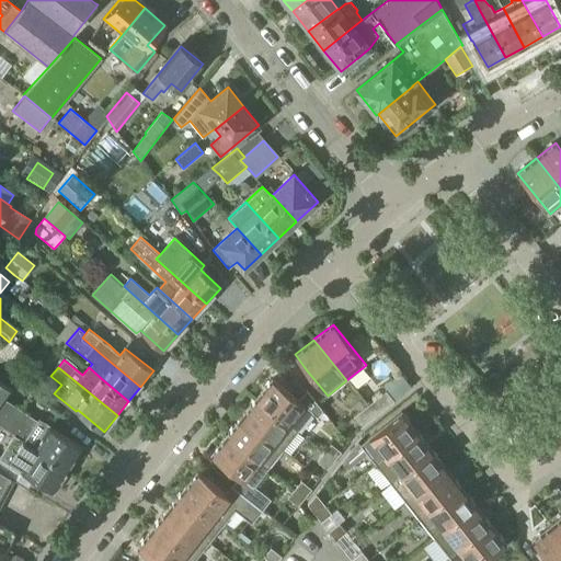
[(0,408),(6,400),(13,389),(0,379),(0,408)]
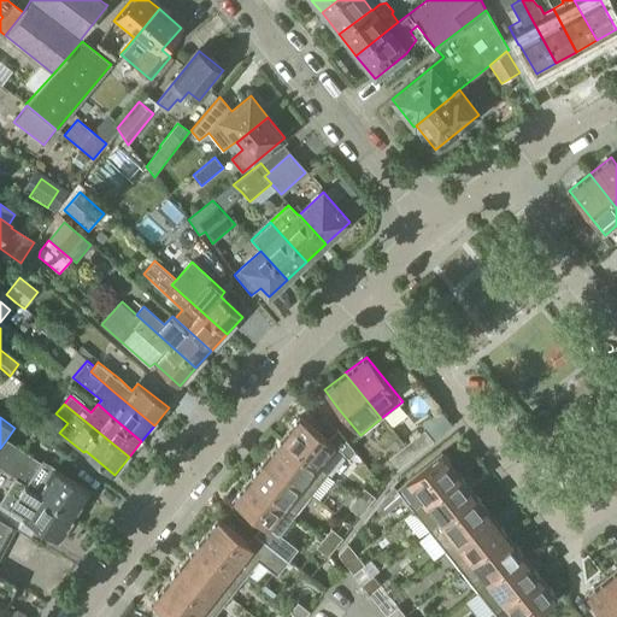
[(344,452),(299,417),(282,439),(323,471),(327,474),(344,452)]
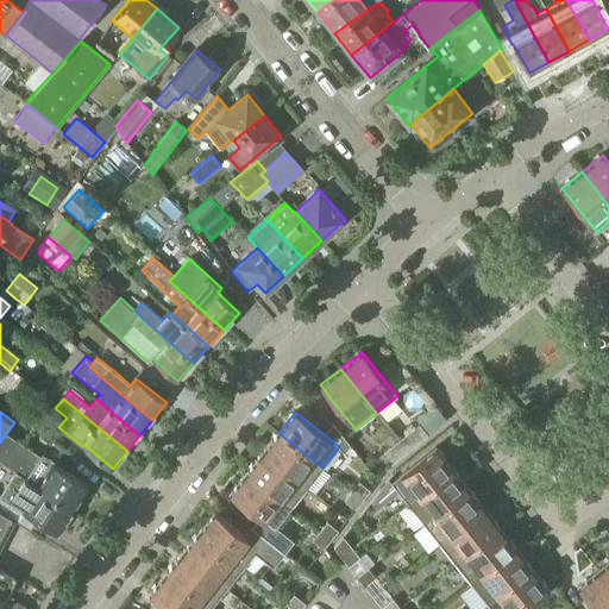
[(419,425),(402,438),(399,441),(407,452),(427,437),(419,425)]
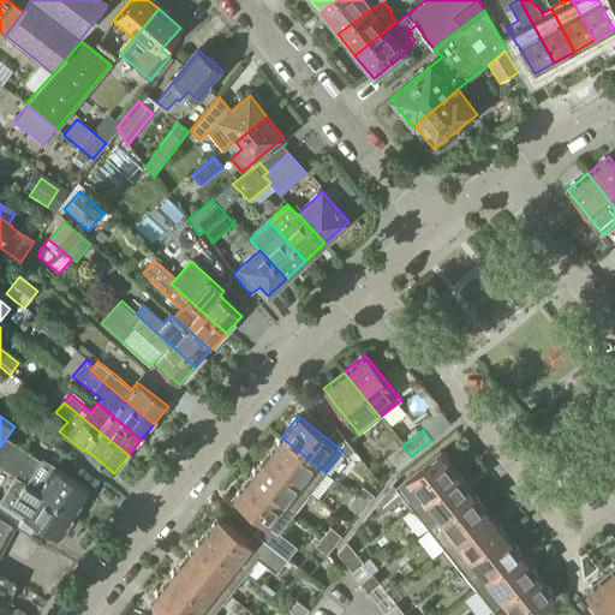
[(281,437),(264,457),(310,493),(326,472),(322,470),(281,437)]
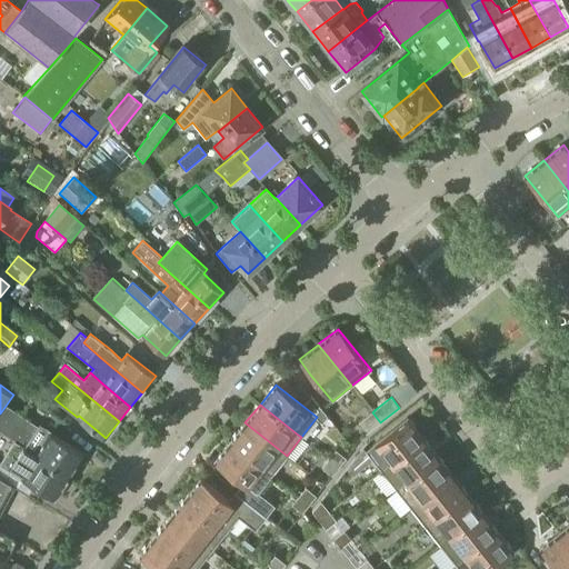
[(0,431),(13,441),(15,440),(37,455),(68,475),(70,472),(72,471),(76,466),(76,463),(82,452),(52,433),(53,432),(39,425),(37,427),(6,406),(0,413),(0,431)]
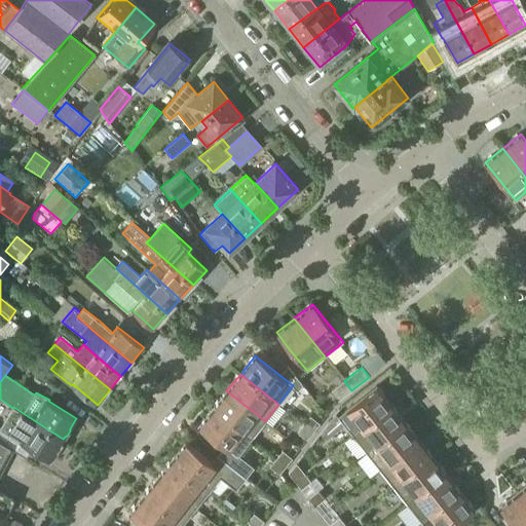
[(331,391),(333,392),(339,401),(351,390),(344,381),(331,391)]
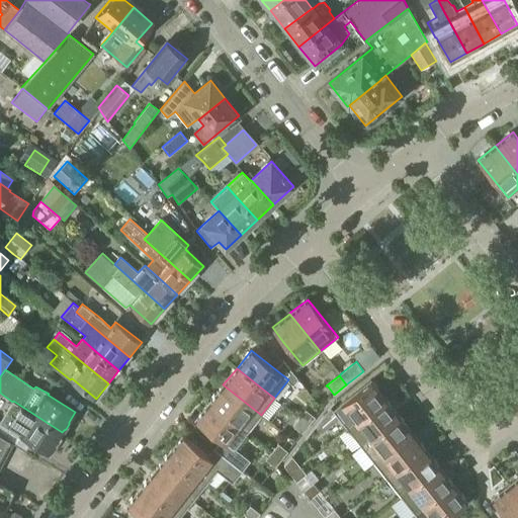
[(347,428),(347,429),(384,399),(371,380),(333,411),(347,428)]
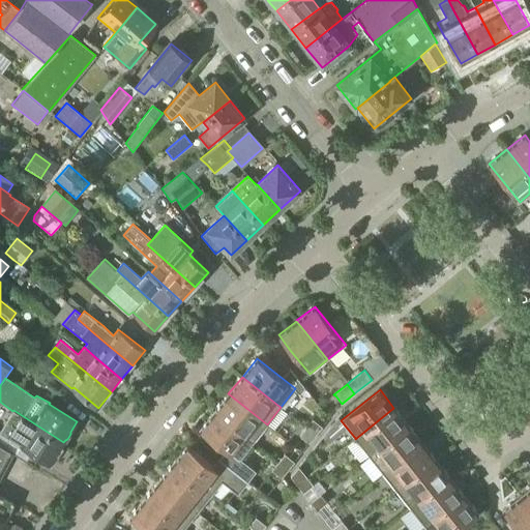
[(228,393),(214,411),(253,442),(267,424),(228,393)]
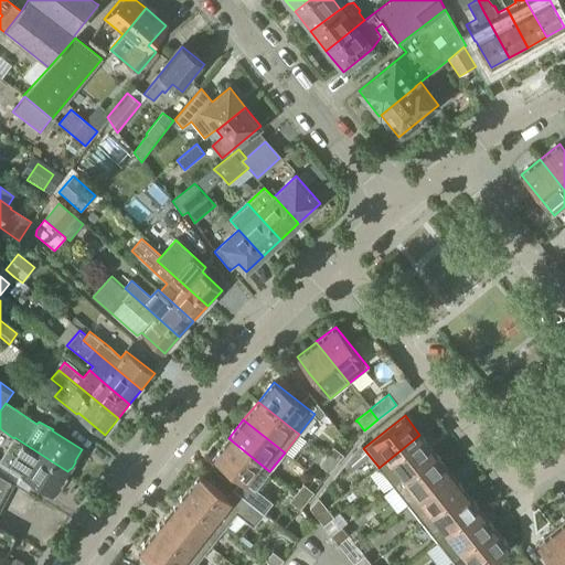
[(393,486),(393,487),(435,454),(419,435),(379,468),(393,486)]
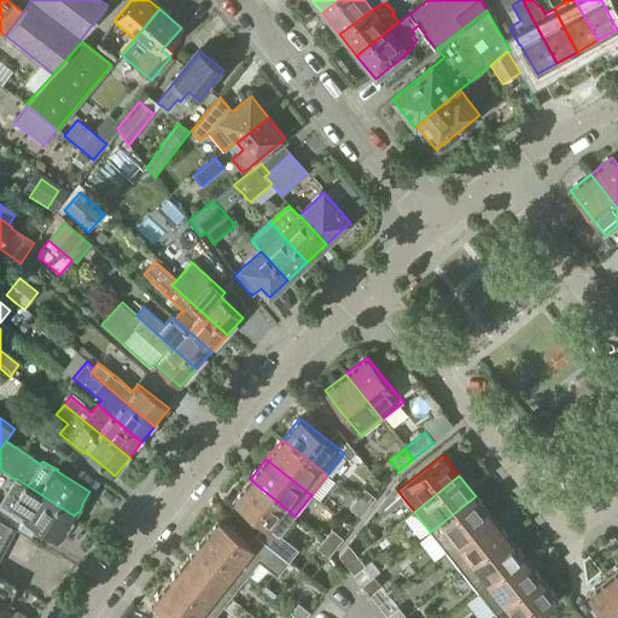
[(0,502),(0,503),(1,505),(0,506),(0,518),(16,529),(31,537),(38,528),(58,540),(66,528),(68,528),(73,520),(73,519),(74,516),(40,494),(16,478),(15,479),(0,502)]
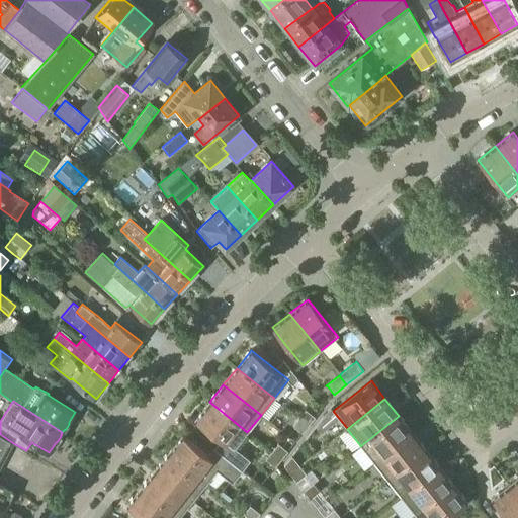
[(221,440),(213,448),(242,470),(249,460),(234,448),(247,432),(209,402),(195,420),(221,440)]
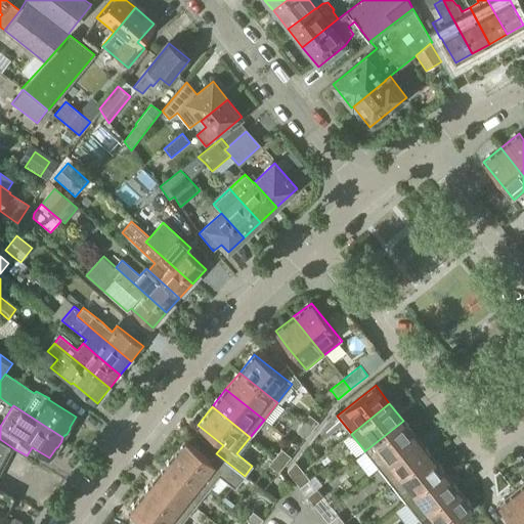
[(309,415),(303,423),(312,430),(318,423),(309,415)]
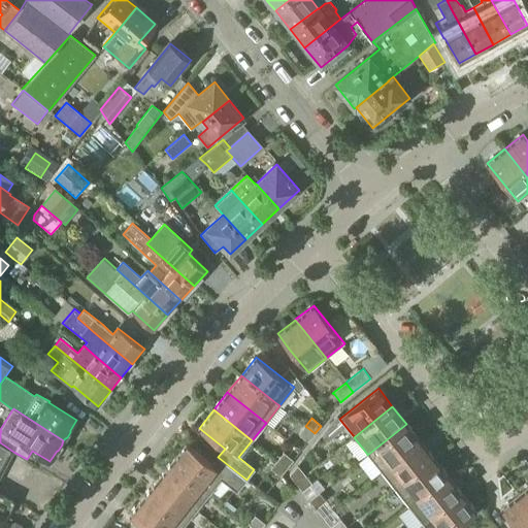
[(382,471),(382,472),(420,441),(406,424),(367,455),(382,471)]
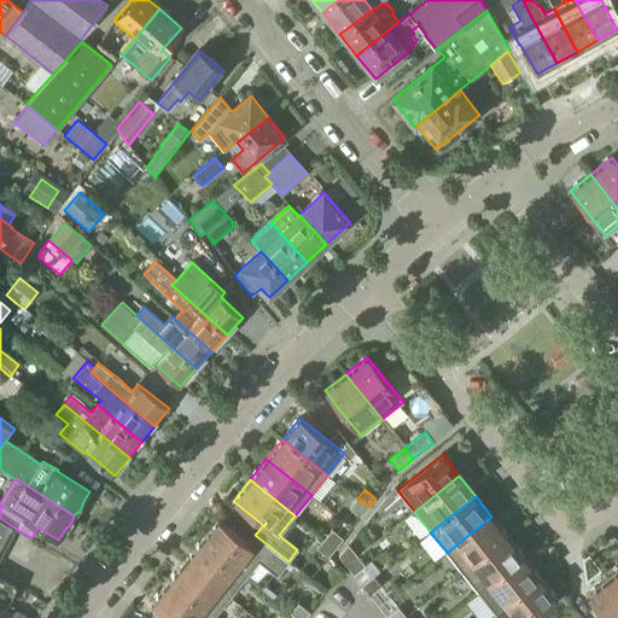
[(349,508),(361,517),(368,507),(357,499),(349,508)]
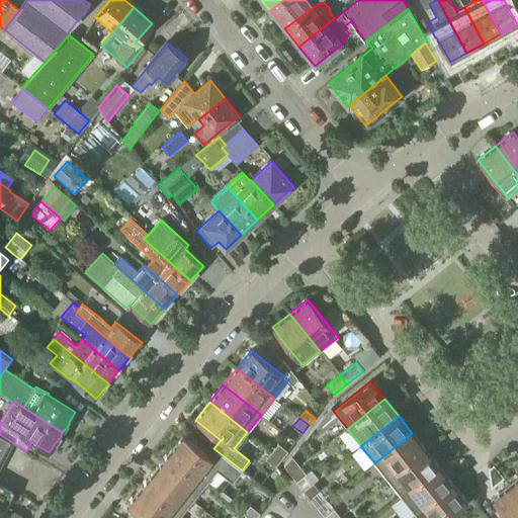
[(374,463),(387,481),(420,454),(426,450),(420,443),(412,433),(374,463)]
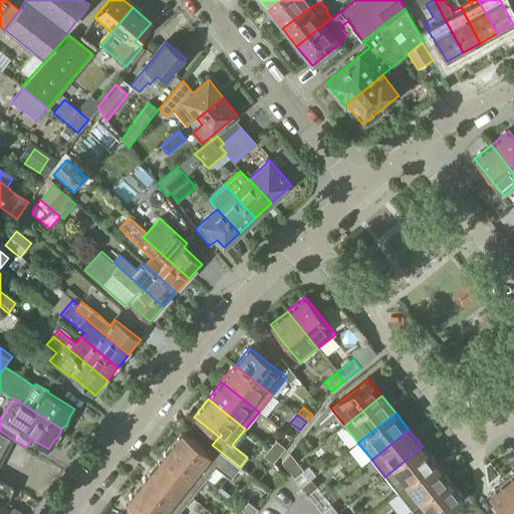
[(0,463),(13,440),(0,431),(0,463)]
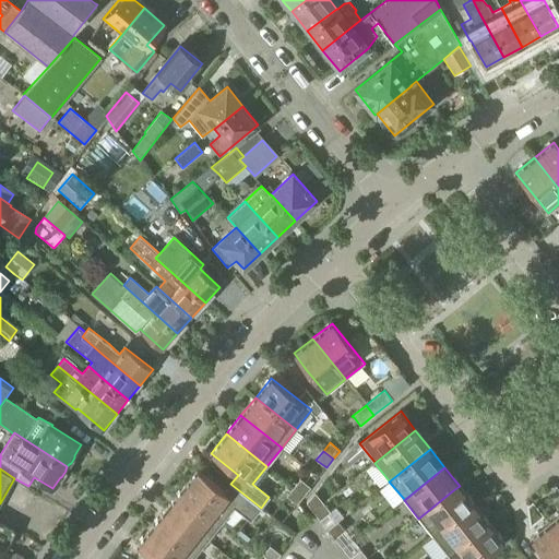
[(197,471),(180,490),(222,523),(234,508),(250,521),(261,508),(230,484),(224,492),(197,471)]
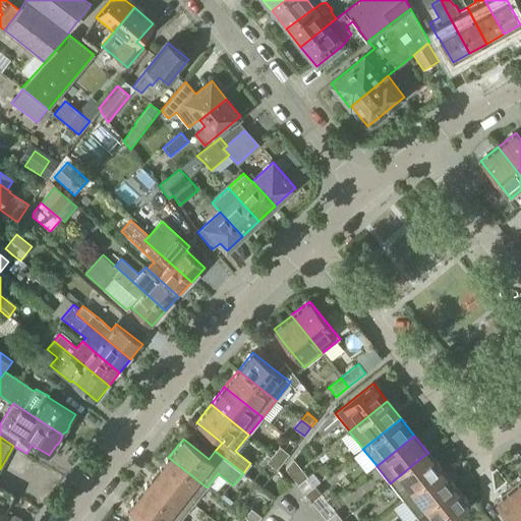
[(280,446),(273,455),(283,462),(289,454),(280,446)]
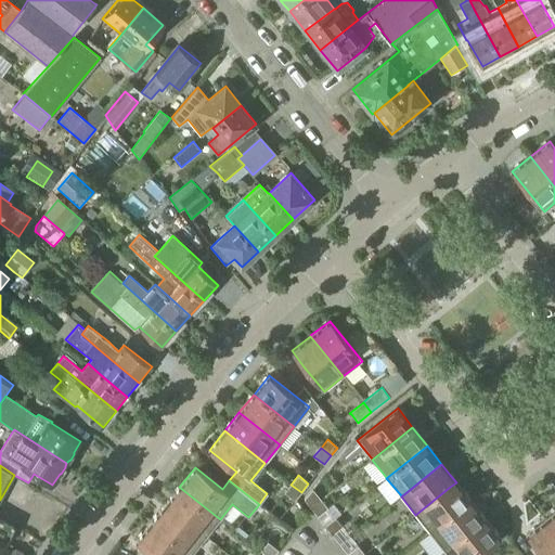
[(415,515),(430,532),(443,521),(450,516),(470,501),(456,482),(450,487),(415,515)]
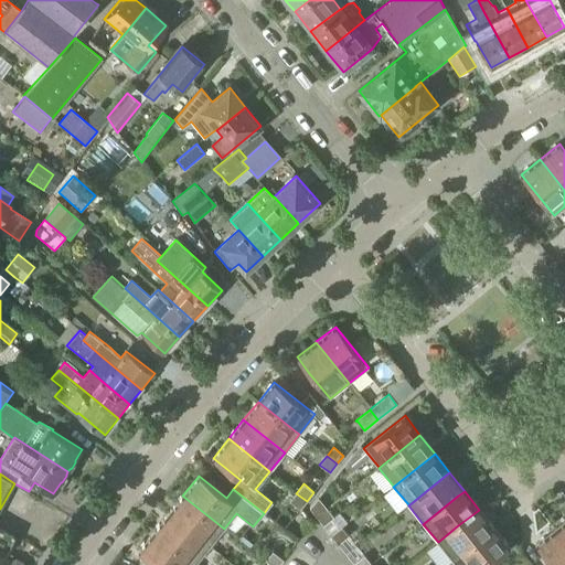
[(289,501),(299,510),(307,501),(296,493),(289,501)]
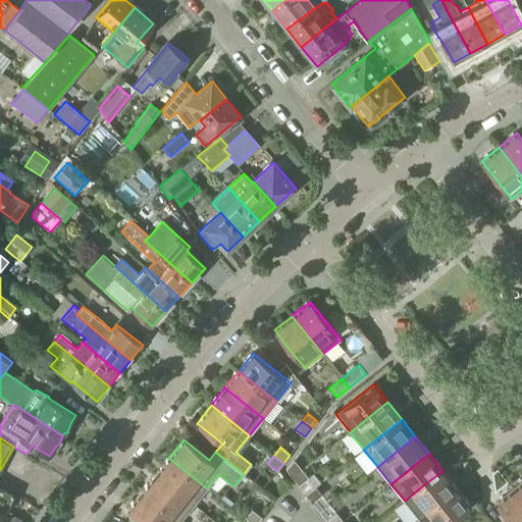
[(168,458),(155,475),(176,492),(194,506),(207,488),(168,458)]
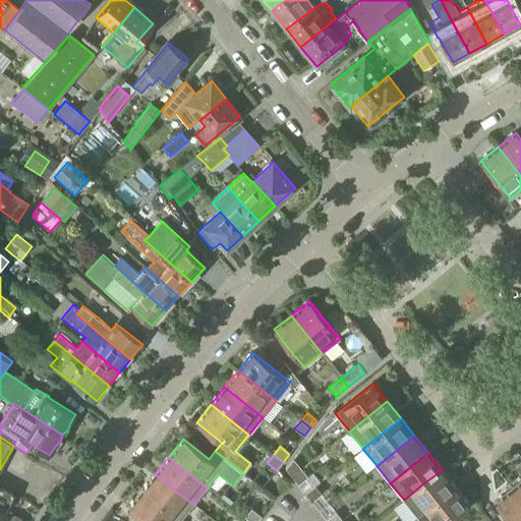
[(285,468),(292,477),(301,469),(293,459),(285,468)]
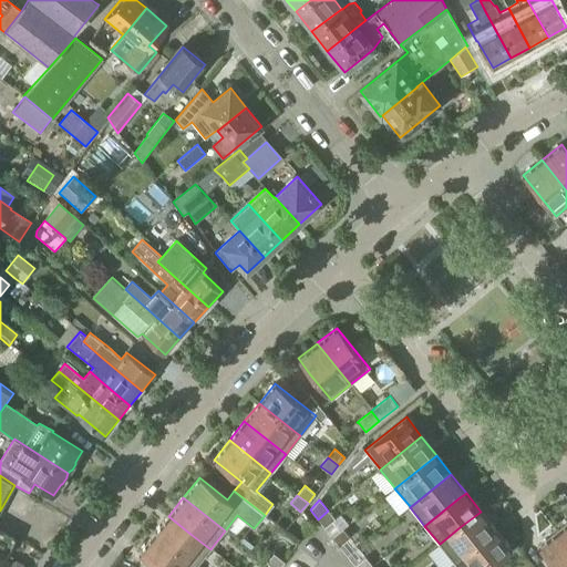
[(318,519),(325,527),(334,518),(328,511),(318,519)]
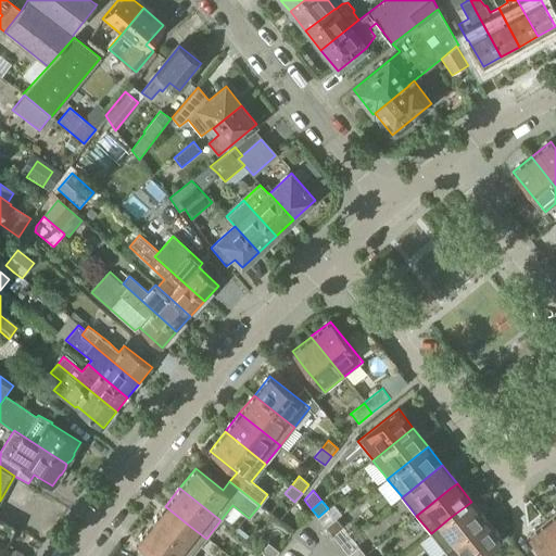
[(474,504),(471,502),(451,517),(444,522),(431,533),(431,534),(445,552),(451,547),(485,520),(474,504)]
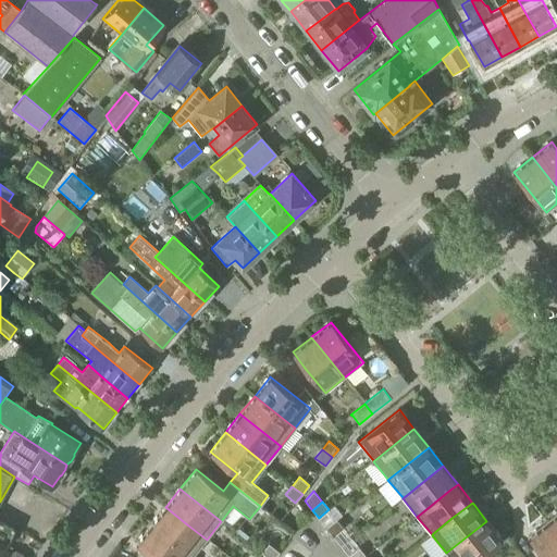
[(165,507),(151,525),(190,556),(192,556),(207,540),(188,525),(165,507)]
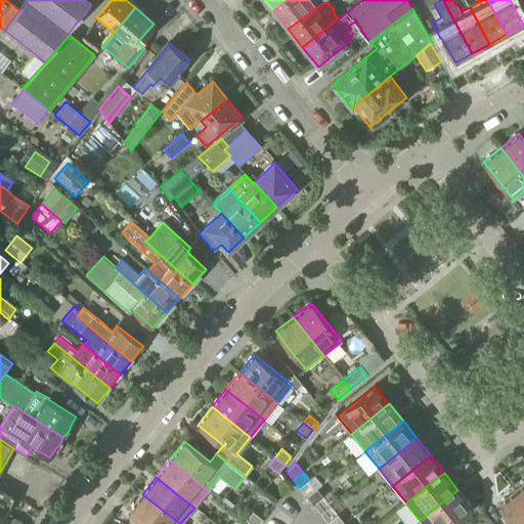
[(523,483),(515,490),(523,501),(523,483)]
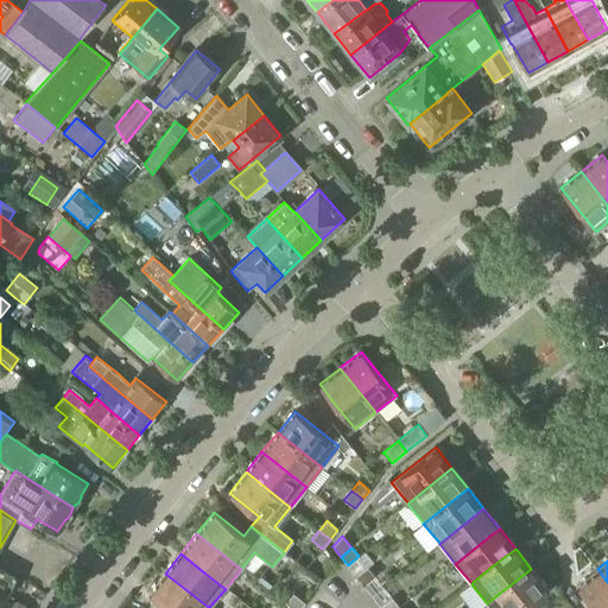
[(356,576),(358,578),(363,586),(374,576),(367,567),(356,576)]
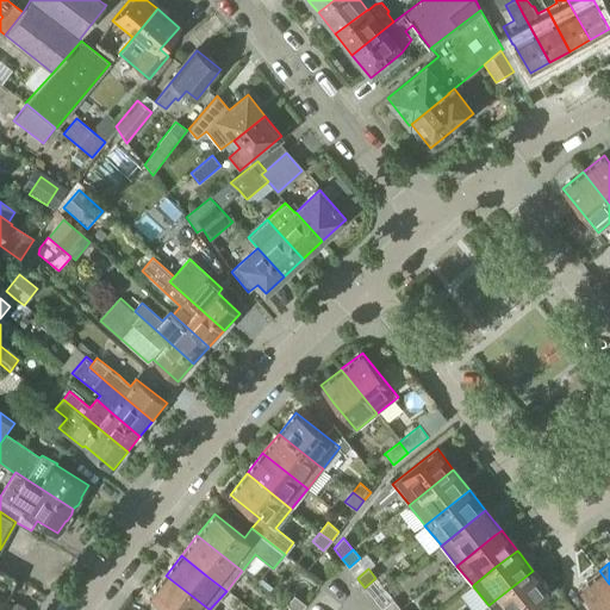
[(0,609),(16,580),(0,571),(0,609)]
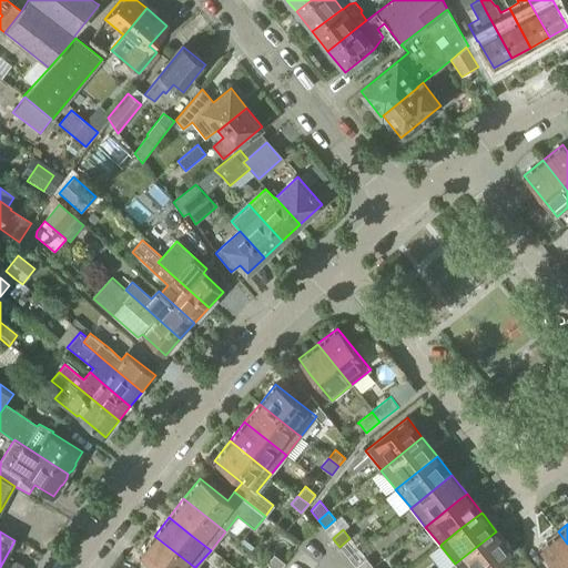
[(455,564),(455,565),(457,567),(489,567),(513,550),(496,531),(460,559),(455,564)]
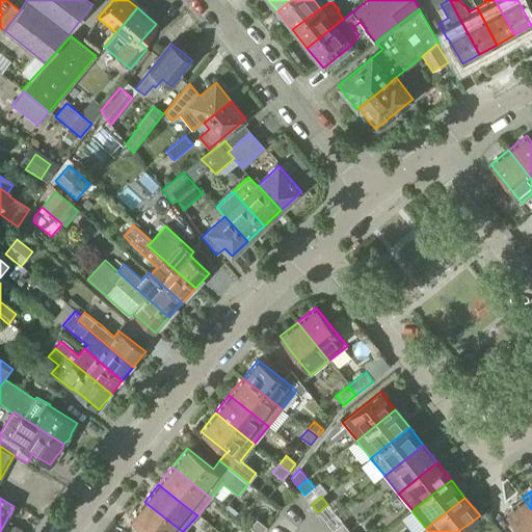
[(505,513),(520,531),(531,531),(531,509),(523,498),(505,513)]
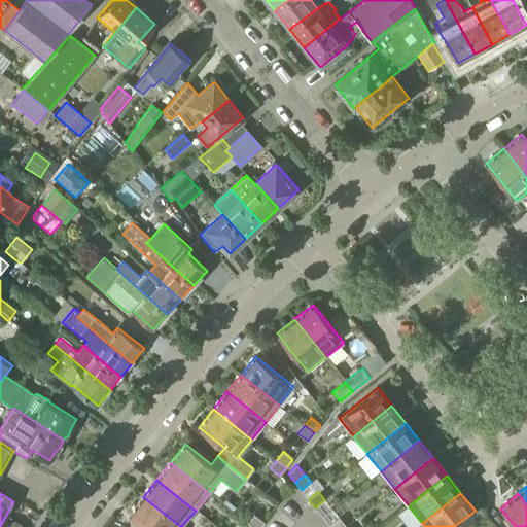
[(143,497),(129,515),(145,526),(180,526),(143,497)]
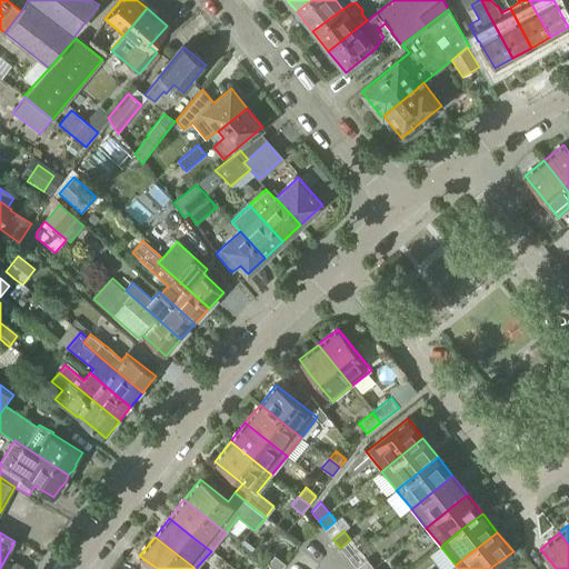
[(268,565),(271,567),(273,568),(280,568),(285,563),(275,556),(268,565)]
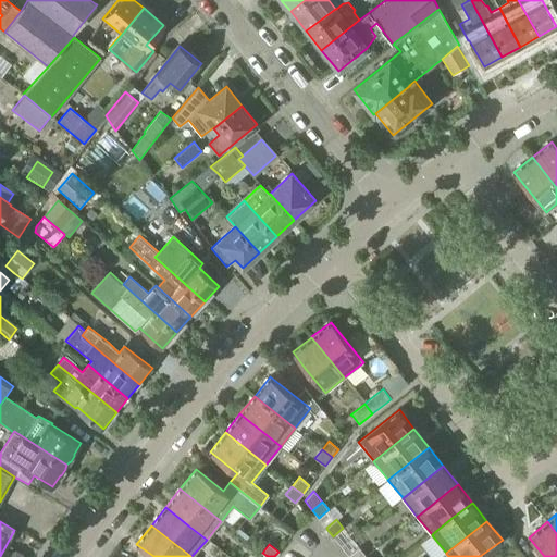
[(348,556),(349,556),(364,556),(366,556),(359,547),(348,556)]
